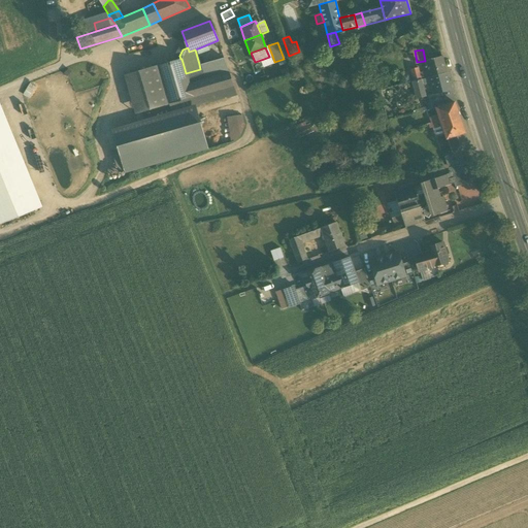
[(269,57),(261,60),(263,68),(275,64),(274,62),(272,56),(269,57)]
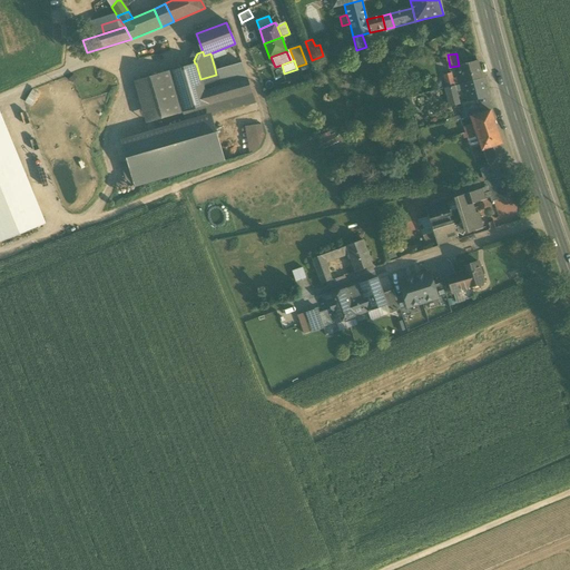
[(462,77),(463,84),(482,79),(478,61),(459,66),(462,77)]
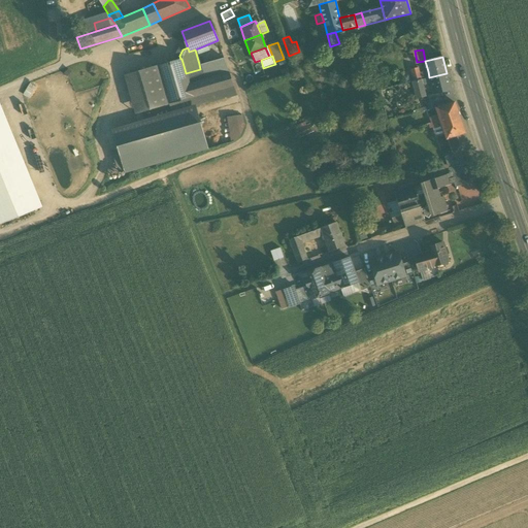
[(200,69),(203,80),(216,76),(213,70),(227,67),(224,58),(199,64),(200,69)]
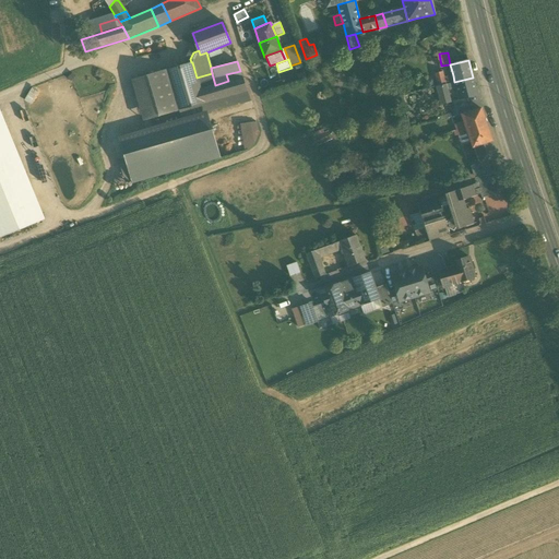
[(191,62),(167,69),(179,110),(204,104),(248,91),(247,90),(244,79),(244,76),(242,76),(228,81),(215,85),(200,90),(197,78),(192,62),(191,62)]
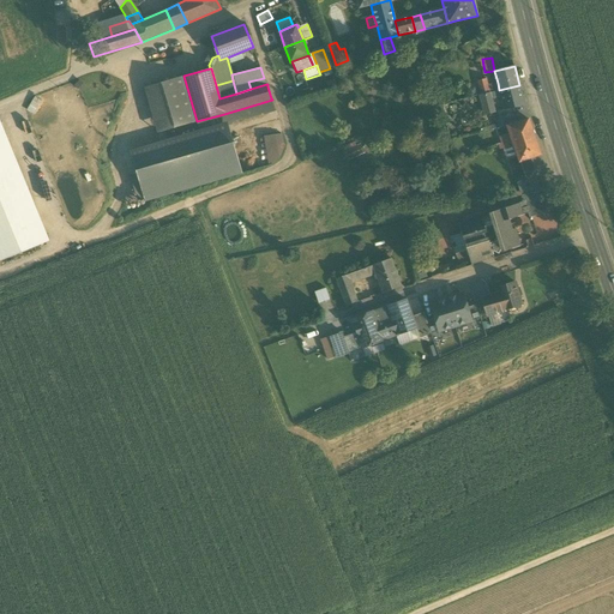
[(157,133),(197,121),(184,76),(144,88),(157,133)]
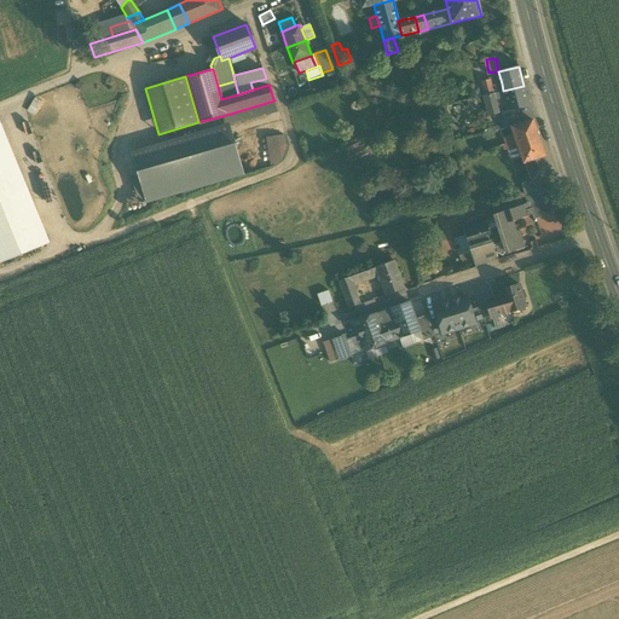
[(250,82),(253,90),(268,85),(266,79),(250,82)]
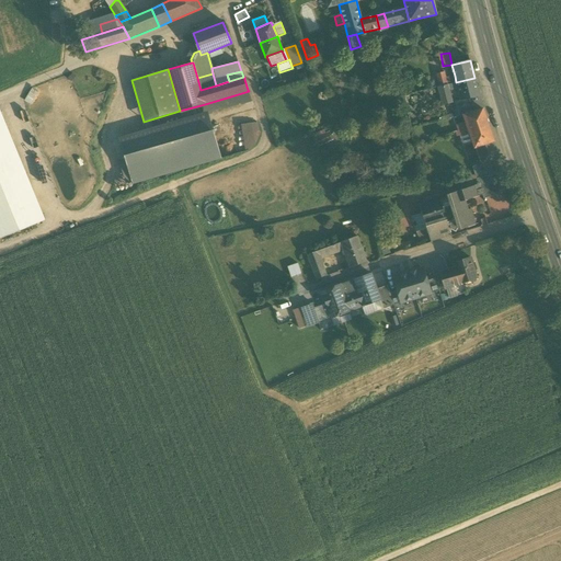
[(437,75),(441,87),(447,84),(446,78),(445,72),(437,75)]
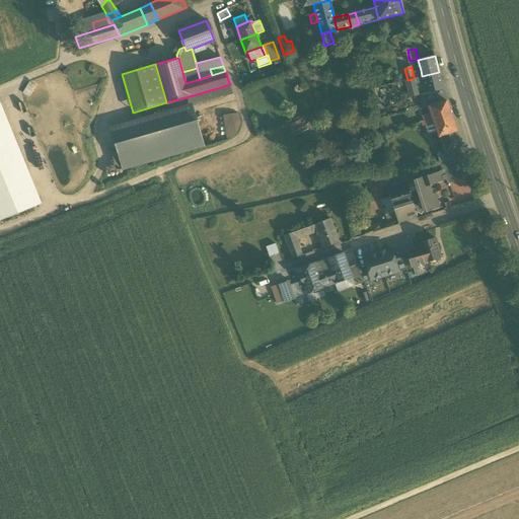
[(200,79),(197,68),(182,72),(186,83),(200,79)]
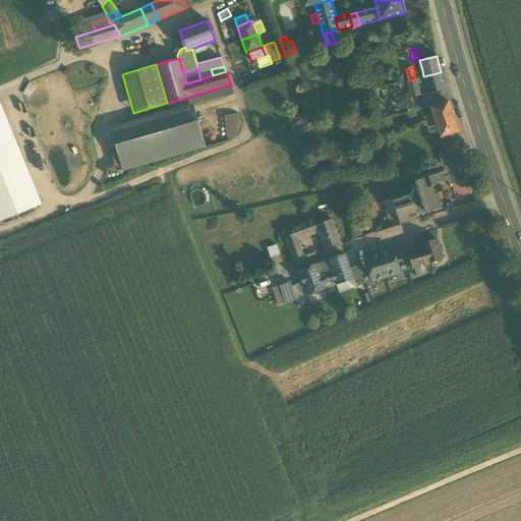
[(414,72),(415,78),(423,76),(422,70),(414,72)]
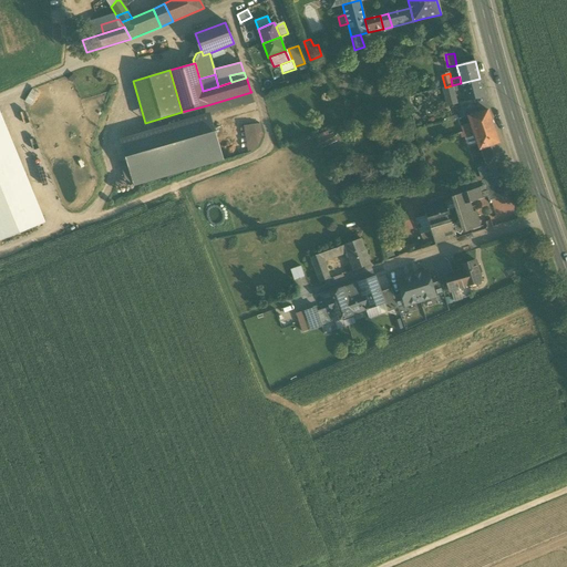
[(484,96),(480,79),(461,83),(463,90),(466,101),(472,100),(484,96)]
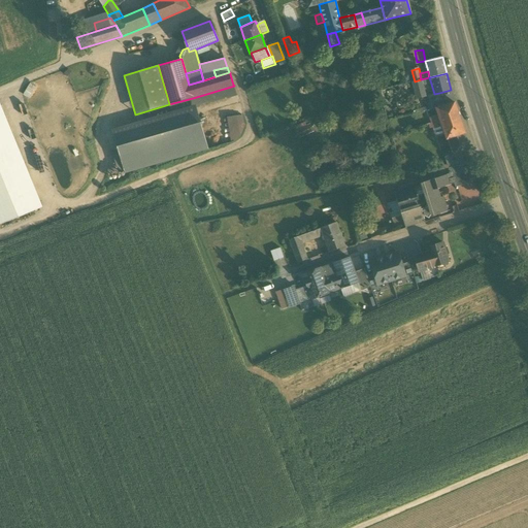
[(421,79),(423,86),(431,84),(429,77),(421,79)]
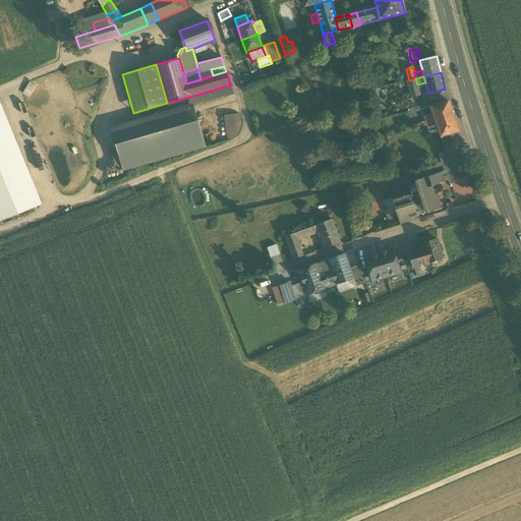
[(417,84),(415,78),(409,80),(411,92),(418,90),(417,84)]
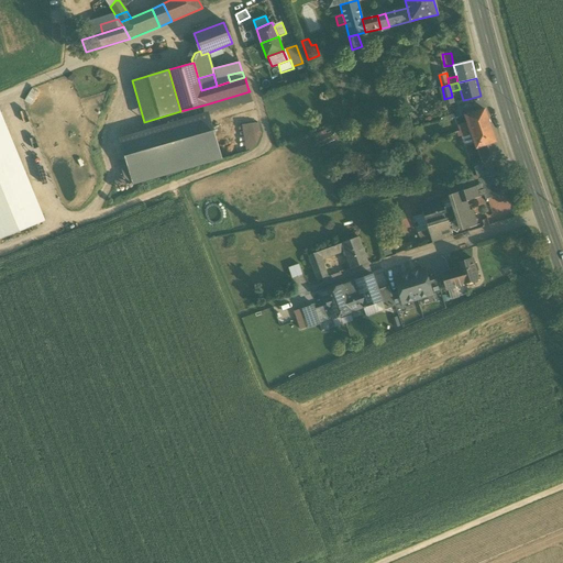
[(32,87),(26,101),(33,103),(39,89),(32,87)]
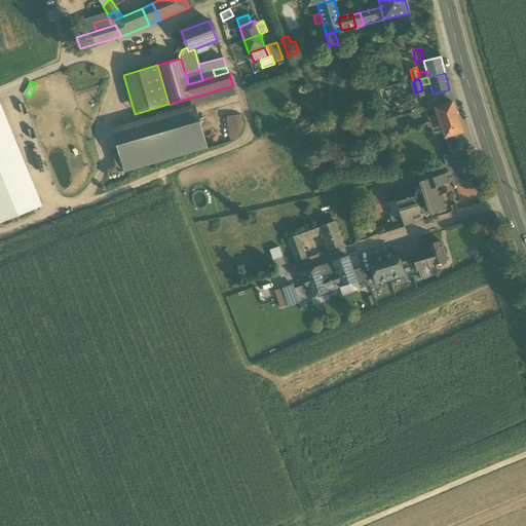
[(236,95),(233,85),(192,98),(168,104),(171,113),(236,95)]
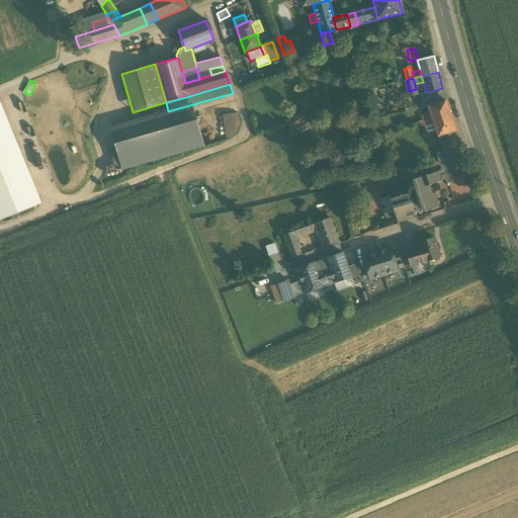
[(418,96),(416,89),(409,91),(411,98),(418,96)]
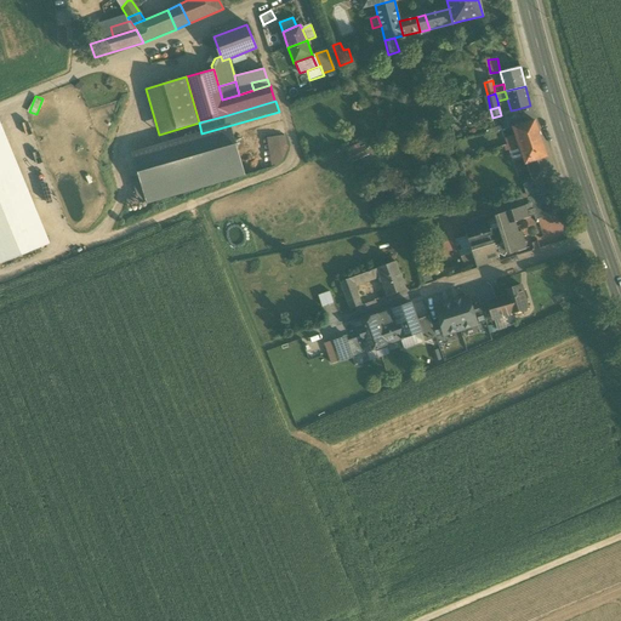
[(507,121),(508,129),(513,127),(522,125),(517,109),(511,110),(505,113),(507,121)]
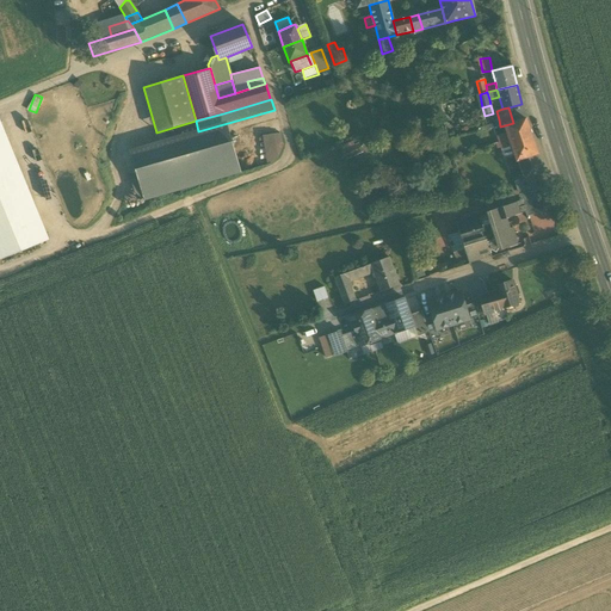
[(517,161),(518,160),(538,153),(526,118),(513,123),(505,125),(507,133),(514,155),(517,161)]
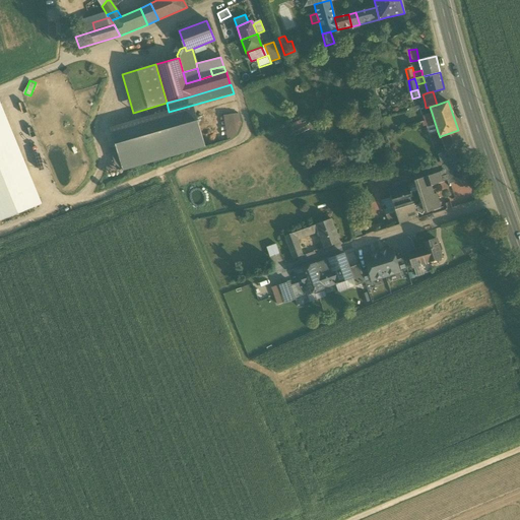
[(0,102),(0,220),(42,204),(0,102)]
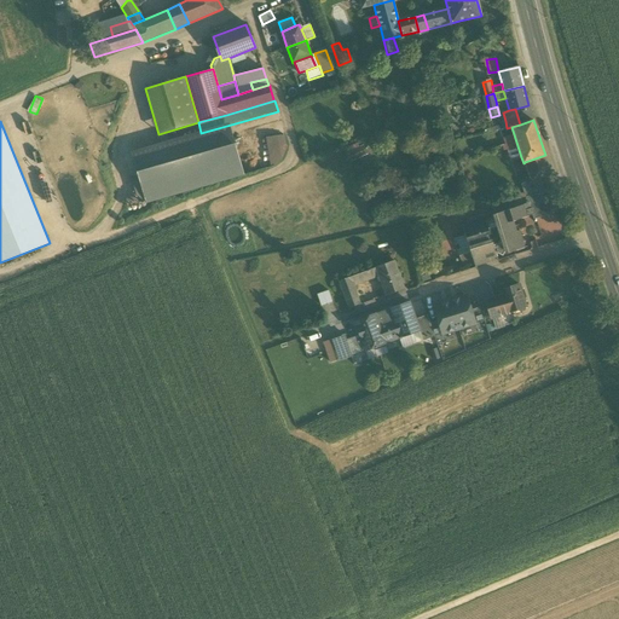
[(507,128),(505,121),(501,122),(502,126),(492,127),(492,132),(507,128)]
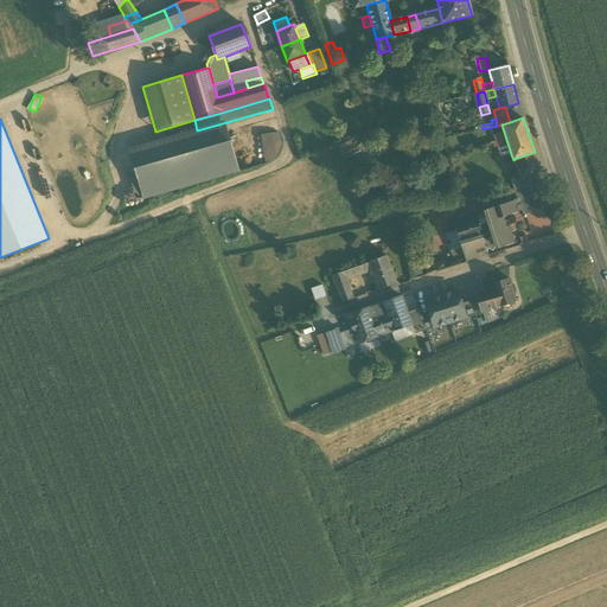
[(128,149),(133,163),(229,135),(224,121),(128,149)]
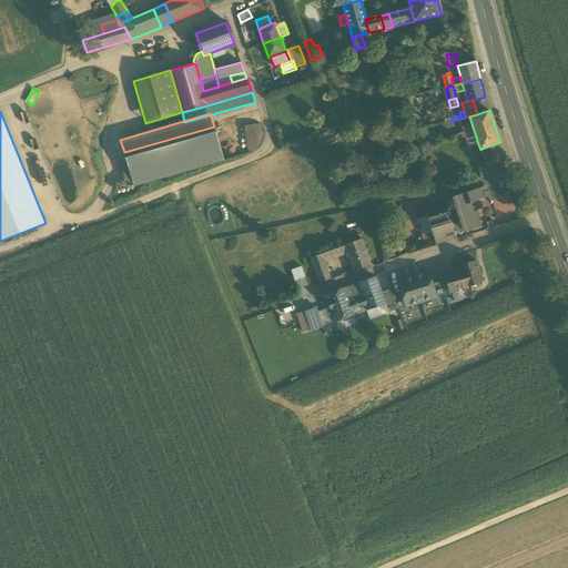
[(244,127),(249,153),(255,150),(260,145),(263,135),(261,123),(244,127)]
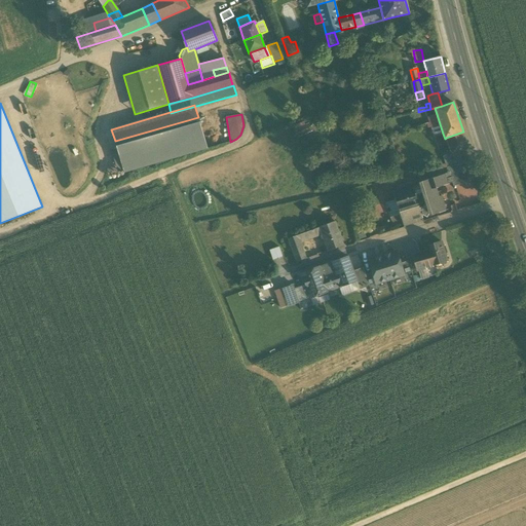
[(443,134),(437,114),(426,117),(428,122),(426,122),(427,126),(429,125),(434,137),(443,134)]
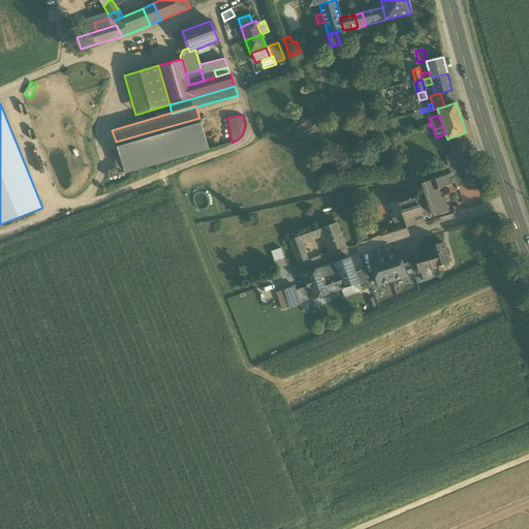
[(118,150),(124,172),(208,147),(199,118),(116,142),(118,150)]
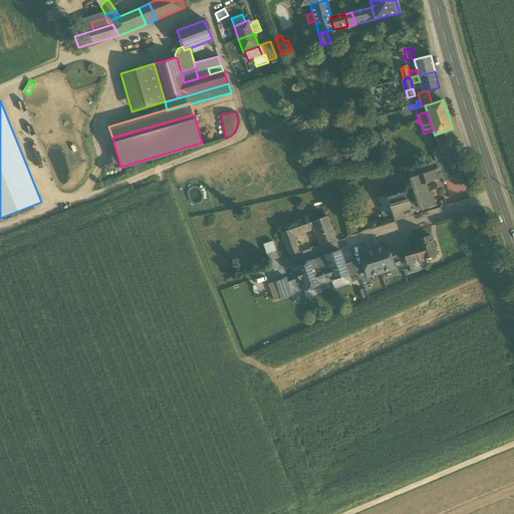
[(297,122),(287,126),(291,135),(305,129),(302,120),(297,122)]
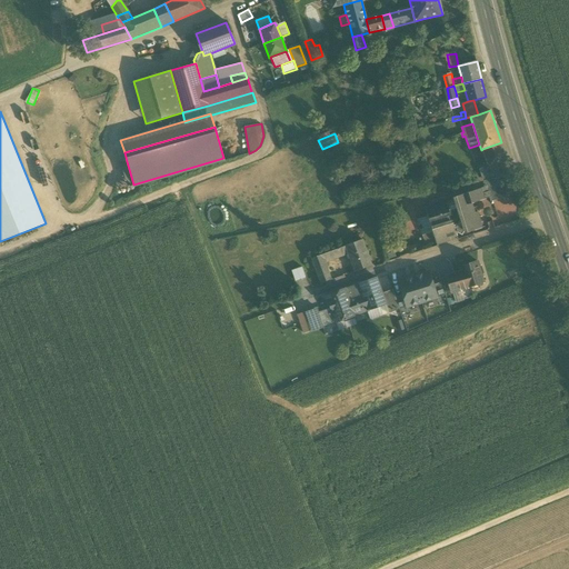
[(507,160),(501,142),(482,149),(488,167),(497,165),(507,160)]
